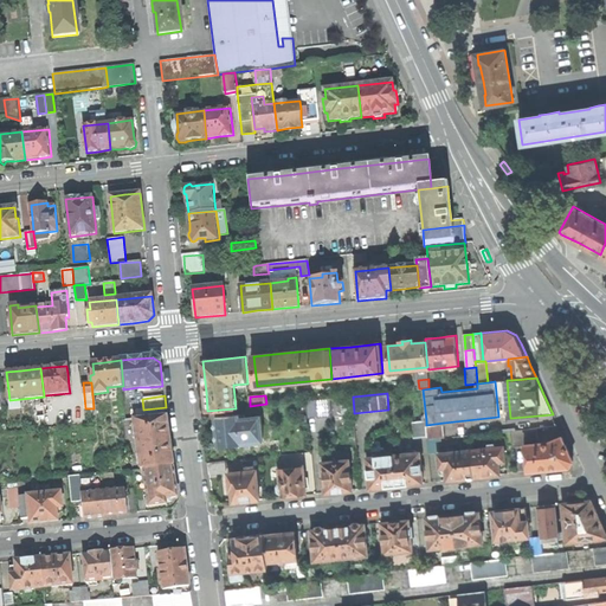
[(354,412),(353,397),(342,398),(343,413),(354,412)]
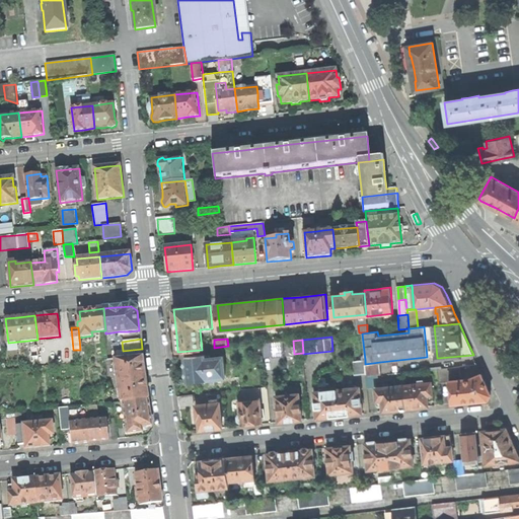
[(272,357),(272,358),(283,357),(283,353),(284,353),(283,342),(270,344),(272,357)]
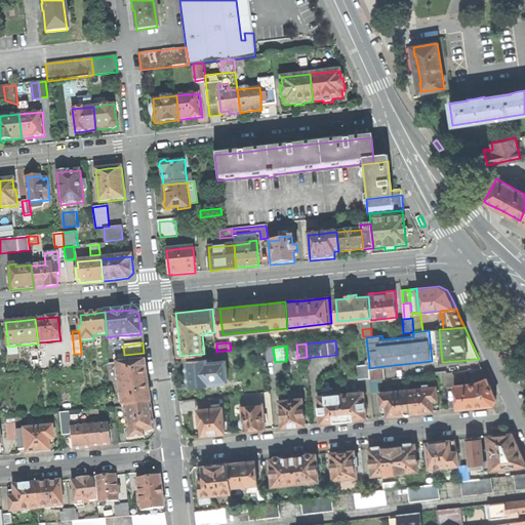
[(268,361),(275,361),(273,348),(266,348),(268,361)]
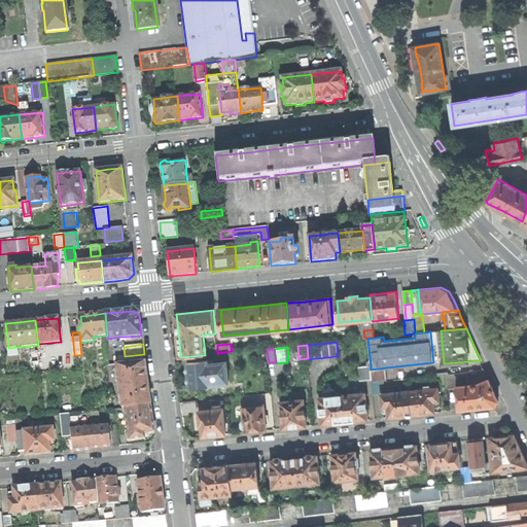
[(117,364),(145,361),(144,354),(125,356),(116,357),(117,364)]
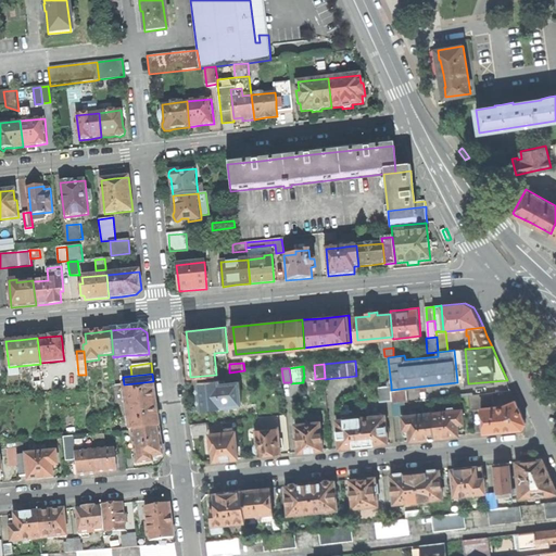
[(200,395),(201,409),(242,405),(239,381),(220,383),(219,380),(199,382),(200,395)]
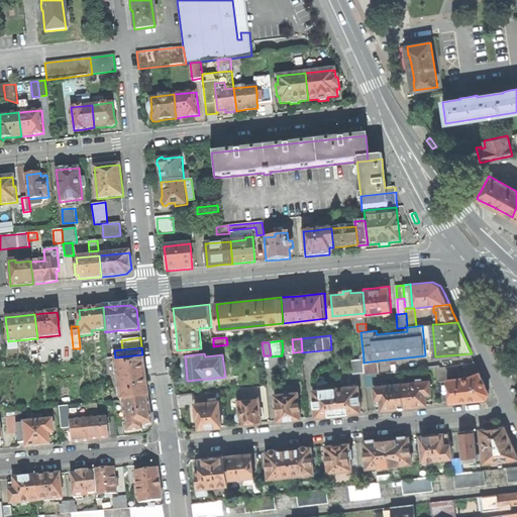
[(123,400),(147,397),(144,374),(142,354),(115,357),(121,401),(123,400)]
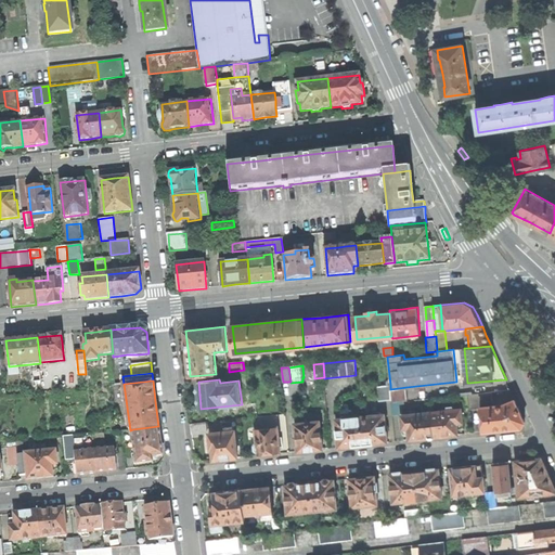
[(390,389),(390,385),(378,386),(379,401),(391,400),(390,389)]
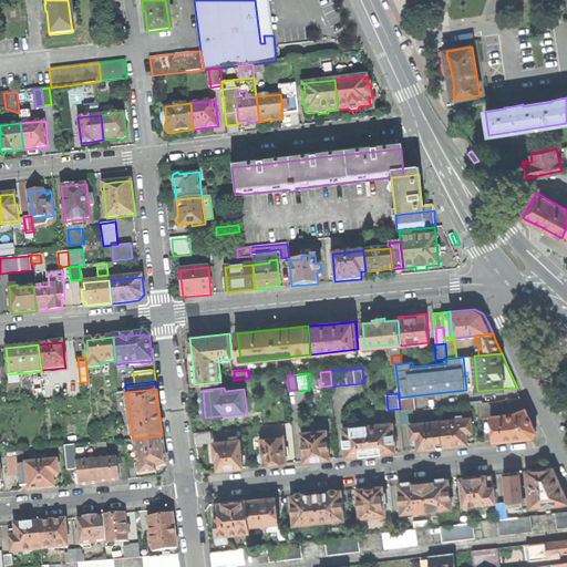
[(415,395),(399,398),(400,409),(401,411),(418,409),(415,395)]
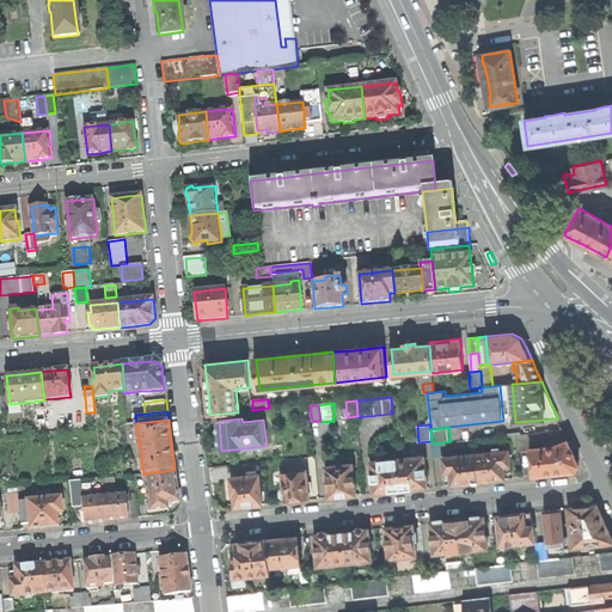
[(543,433),(518,435),(519,448),(519,451),(530,450),(528,444),(544,442),(543,433)]
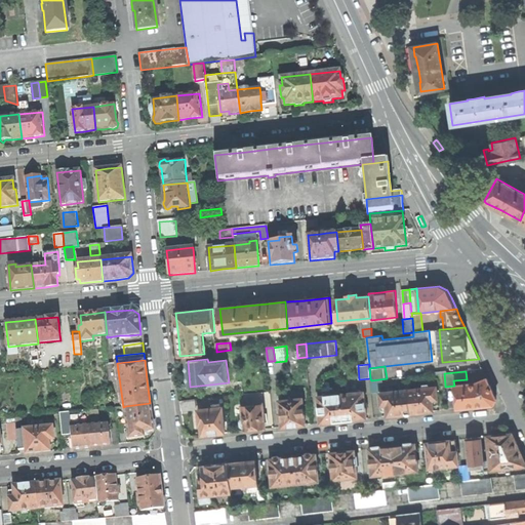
[(445,385),(444,373),(437,374),(437,384),(439,385),(445,385)]
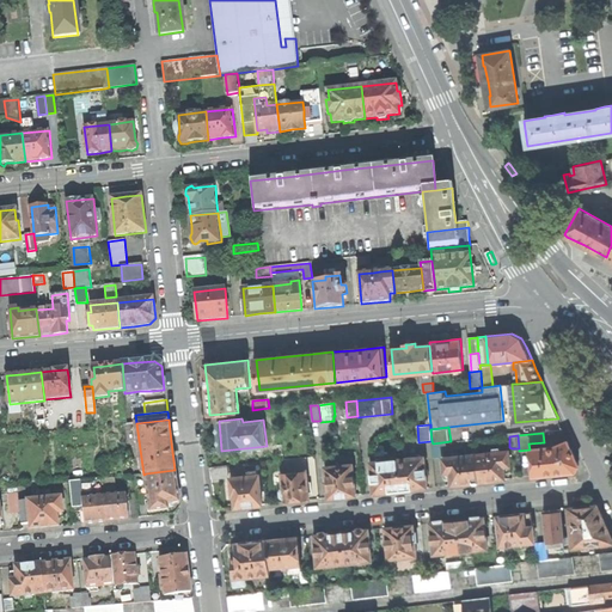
[(531,448),(533,476),(575,471),(579,465),(574,453),(568,440),(556,446),(531,448)]
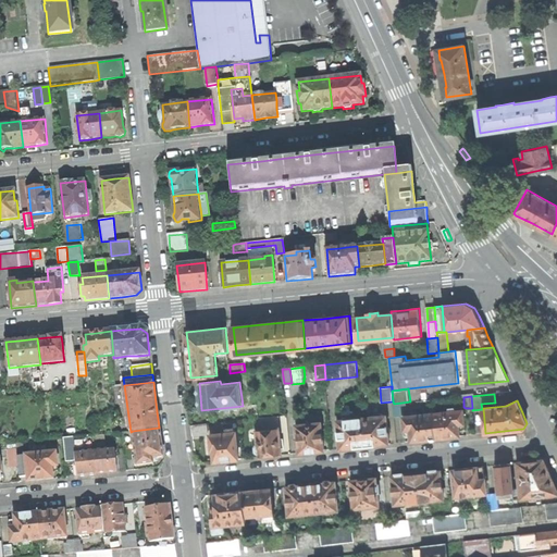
[(433,413),(436,438),(448,437),(460,436),(459,430),(466,430),(463,410),(456,411),(449,411),(433,413)]
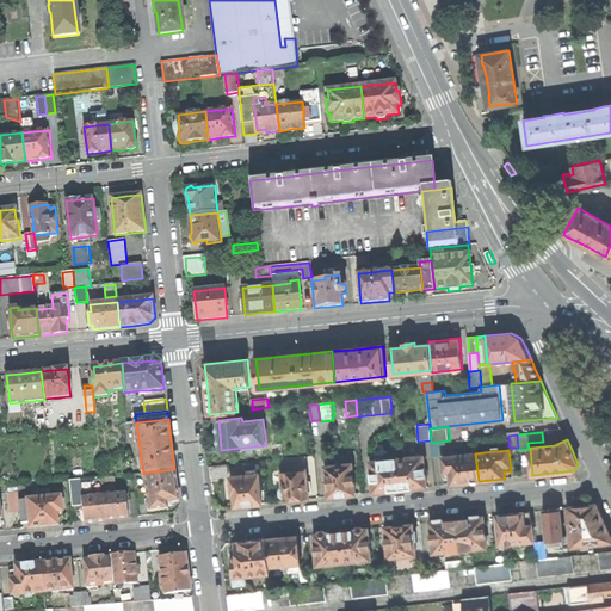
[(445,479),(451,477),(451,483),(463,482),(479,481),(475,454),(443,457),(445,479)]
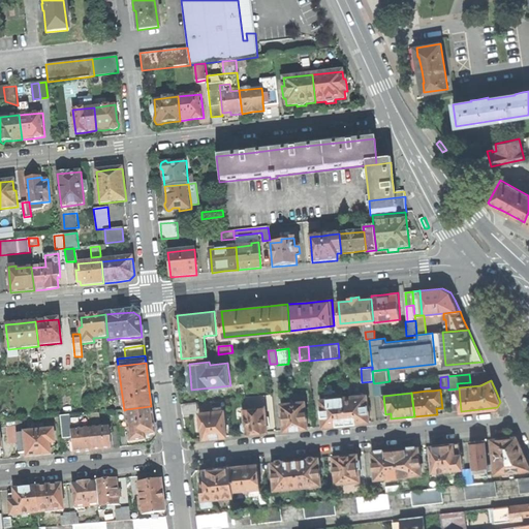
[(344,398),(346,424),(359,423),(369,422),(367,395),(344,398)]
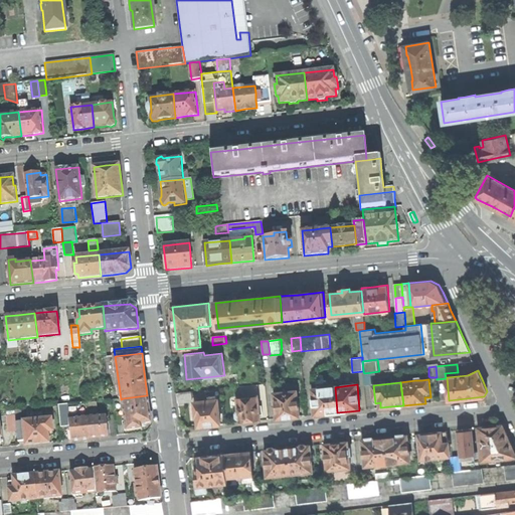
[(337,412),(335,387),(312,389),(315,415),(327,413),(337,412)]
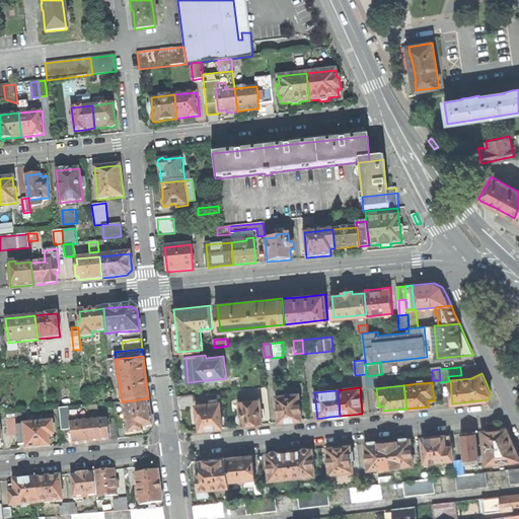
[(278,417),(279,422),(290,421),(302,420),(300,393),(276,396),(278,410),(276,410),(277,417),(278,417)]
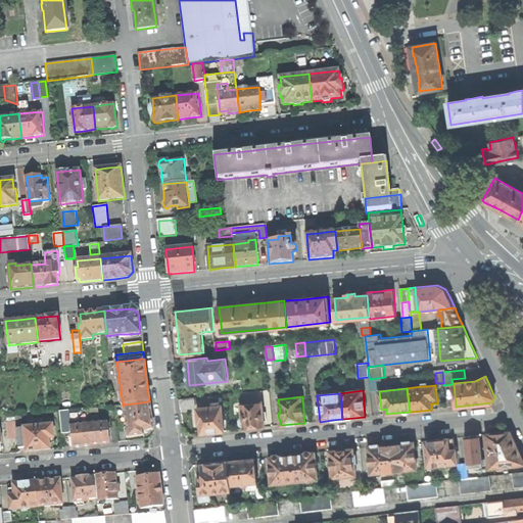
[(181,398),(181,408),(193,407),(194,403),(194,397),(181,398)]
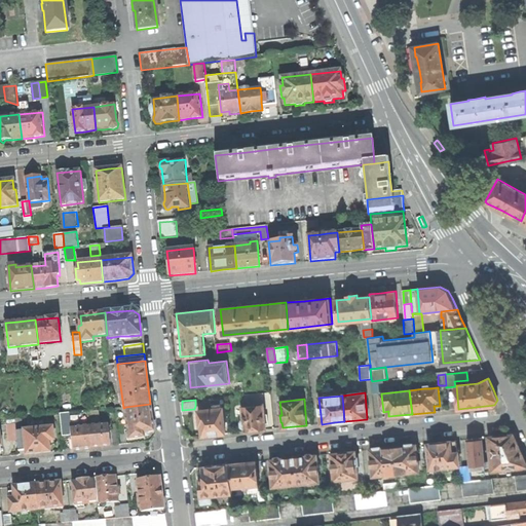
[(150,404),(125,407),(129,439),(138,439),(145,438),(145,433),(154,431),(150,404)]
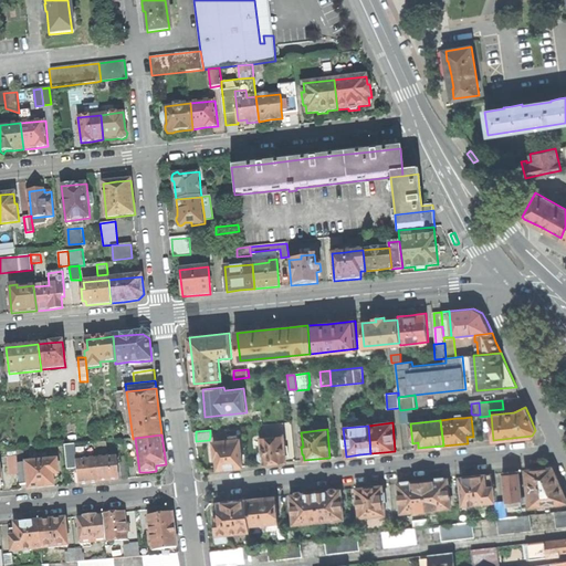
[(263,461),(264,464),(275,463),(286,462),(285,458),(289,457),(287,446),(284,446),(283,436),(261,438),(262,453),(261,453),(260,456),(260,460),(262,461),(263,461)]
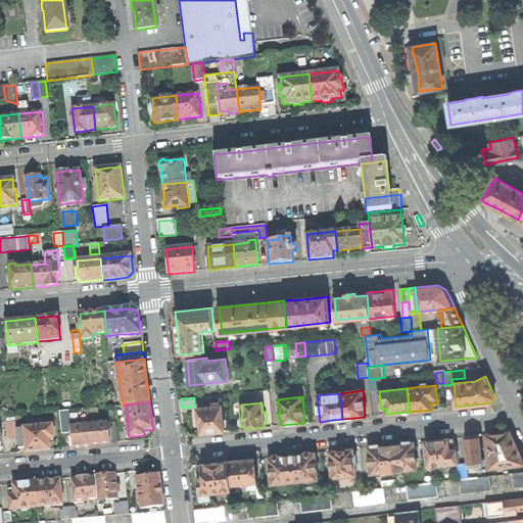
[(201,423),(202,433),(212,432),(225,431),(222,406),(197,409),(199,423),(201,423)]
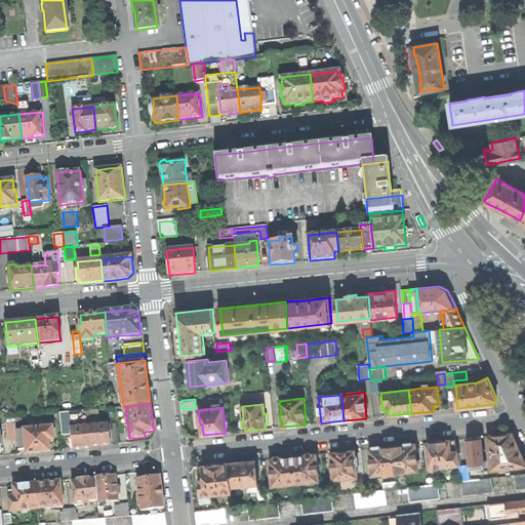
[(59,413),(63,436),(72,435),(71,427),(70,412),(59,413)]
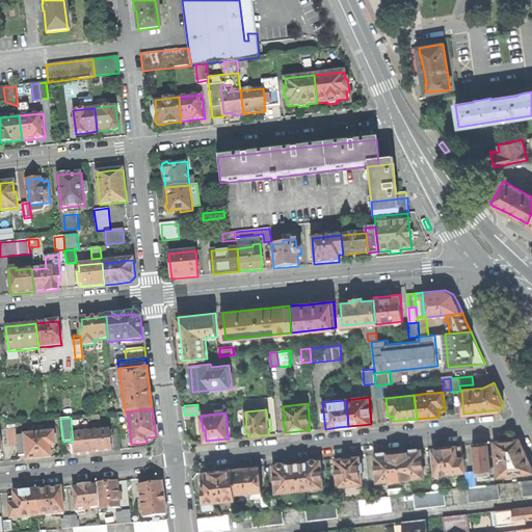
[(24,423),(16,424),(16,430),(17,436),(25,435),(24,423)]
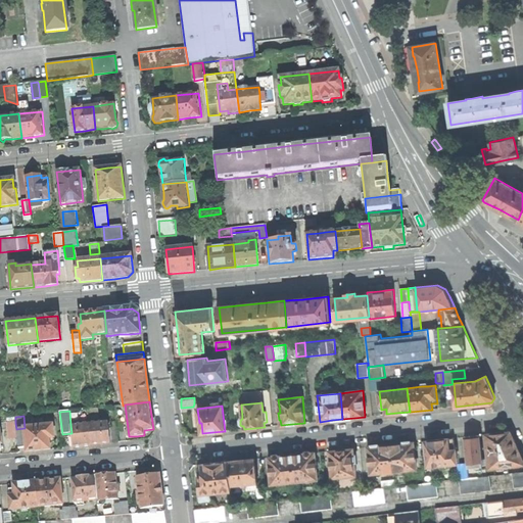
[(89,423),(91,444),(100,444),(110,442),(109,437),(108,427),(108,421),(89,423)]
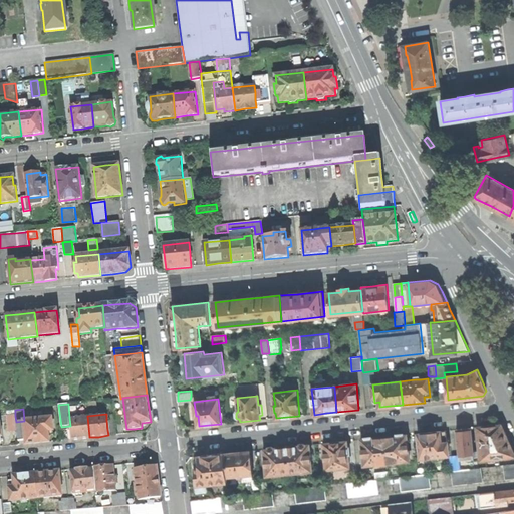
[(8,430),(17,429),(16,422),(15,416),(7,417),(8,430)]
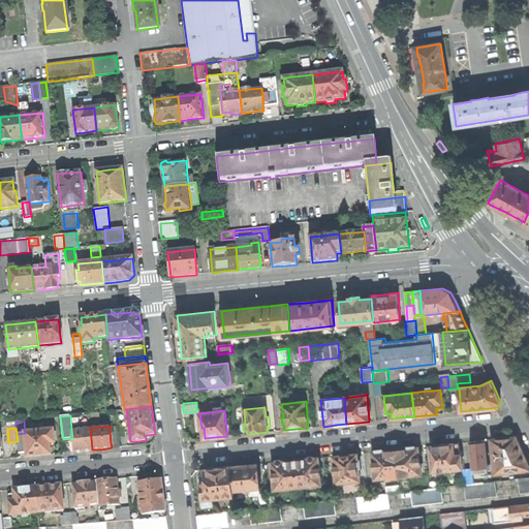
[(92,449),(90,428),(71,430),(72,438),(74,452),(83,450),(92,449)]
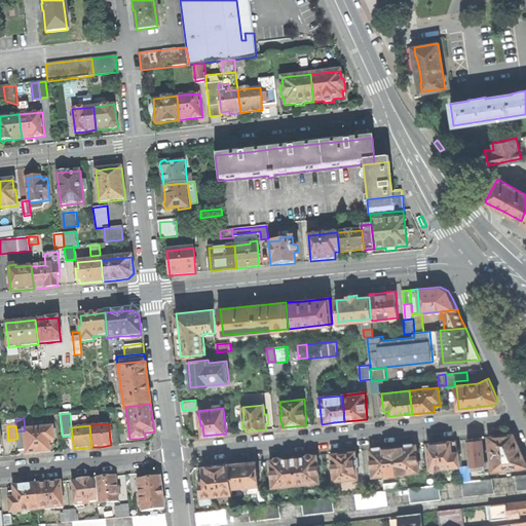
[(27,450),(27,454),(40,453),(50,452),(49,446),(54,446),(53,428),(25,430),(27,450)]
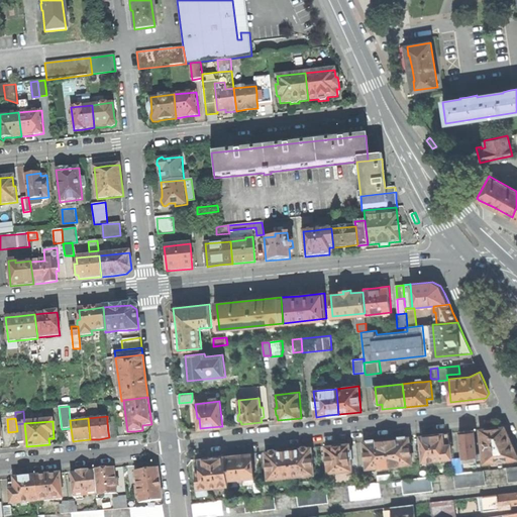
[(26,442),(24,423),(16,424),(17,431),(18,443),(26,442)]
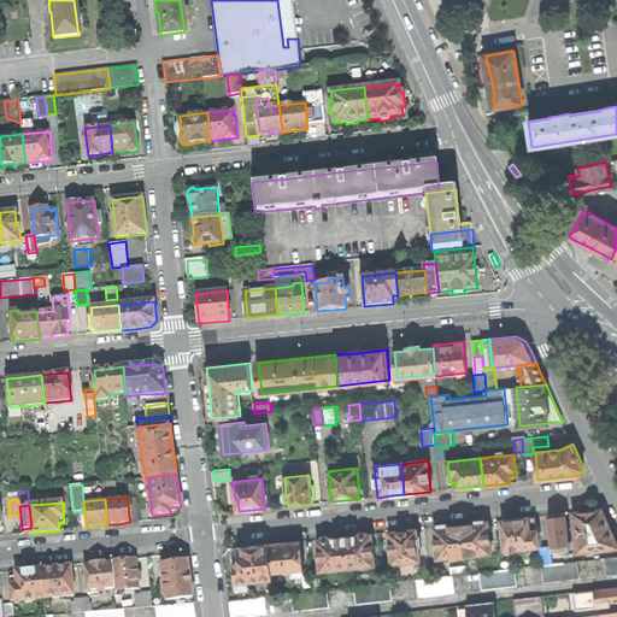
[(573,512),(577,552),(616,546),(616,544),(610,529),(604,515),(595,510),(573,512)]
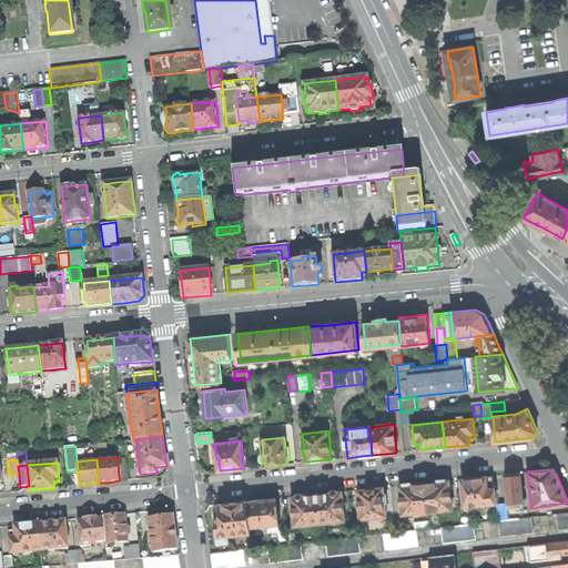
[(504,475),(507,503),(507,508),(525,506),(520,473),(504,475)]
